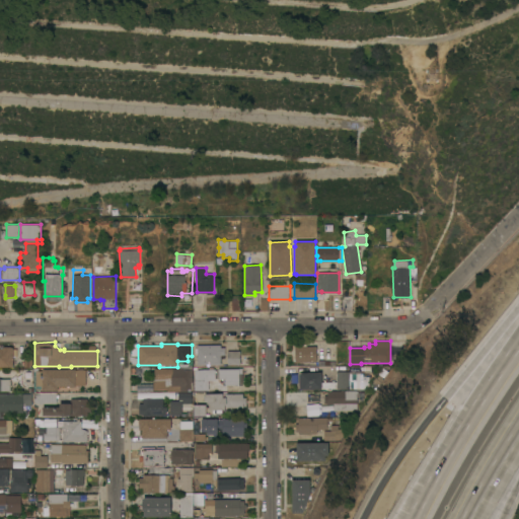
[(220,348),(224,347),(224,355),(225,355),(225,358),(220,358),(220,365),(197,365),(197,354),(195,354),(195,348),(196,348),(196,345),(220,345),(220,348)]
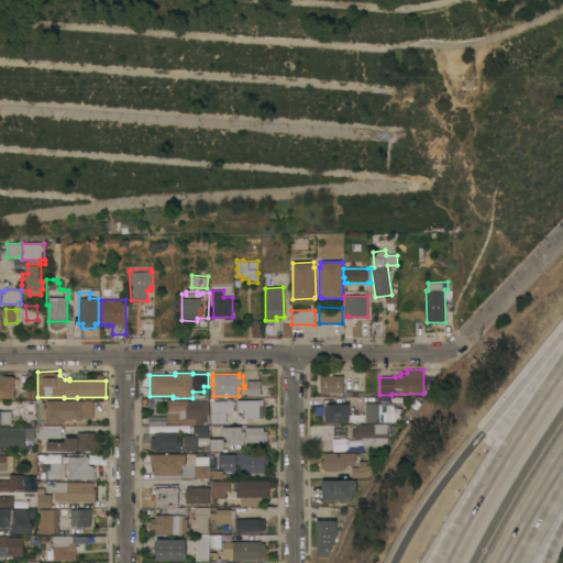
[(342,392),(319,392),(318,375),(342,375),(342,392)]
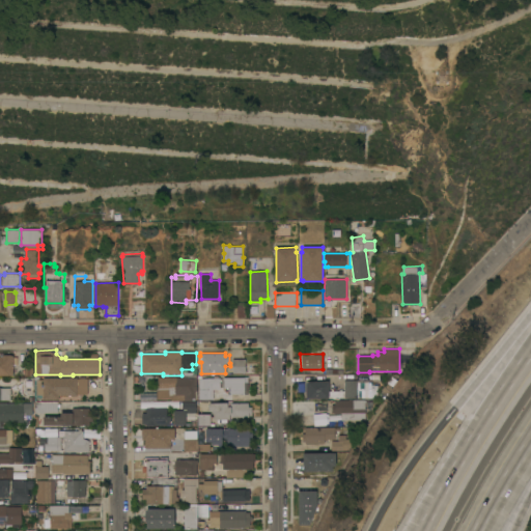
[(1,355),(12,355),(12,357),(17,357),(17,366),(12,366),(12,375),(0,375),(0,356),(1,356),(1,355)]
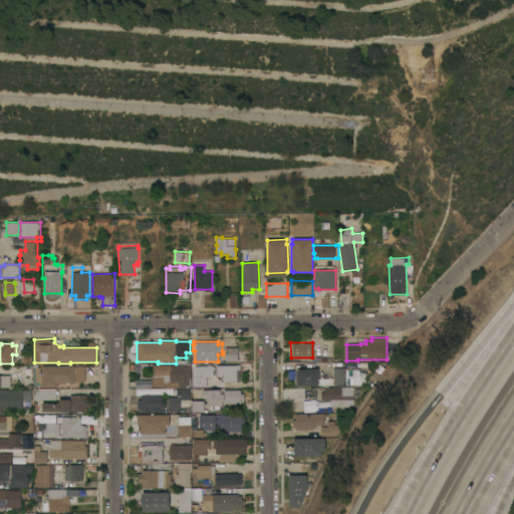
[(225,360),(225,347),(237,347),(237,360),(225,360)]
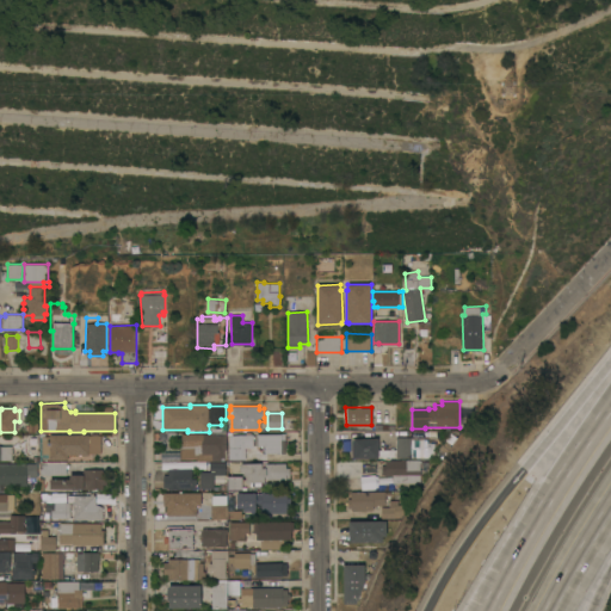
[(215,434),(226,434),(226,455),(223,455),(223,457),(223,461),(210,462),(210,461),(193,461),(179,461),(179,448),(180,448),(180,433),(215,433),(215,434)]
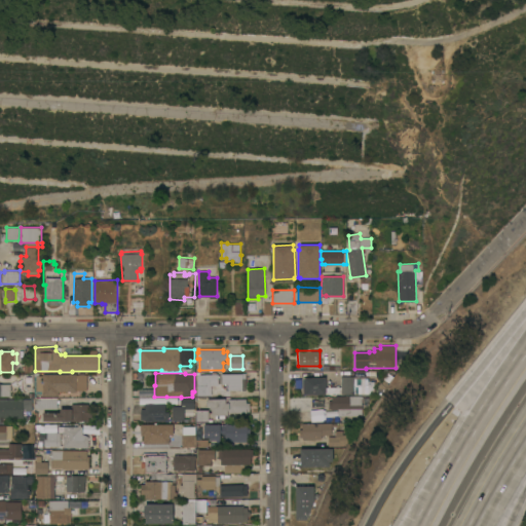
[(196,398),(195,390),(194,386),(196,386),(196,374),(241,374),(241,373),(245,373),(245,390),(227,390),(227,398),(196,398)]
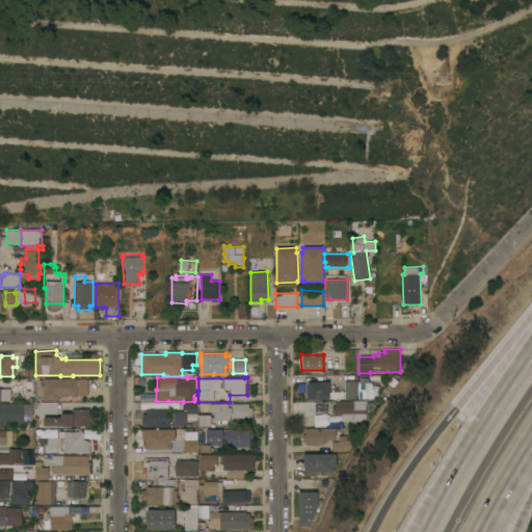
[(77,379),(88,378),(88,395),(78,395),(78,396),(77,396),(77,397),(73,397),(73,396),(59,396),(59,400),(44,400),(44,399),(36,399),(36,380),(43,380),(43,378),(77,378),(77,379)]
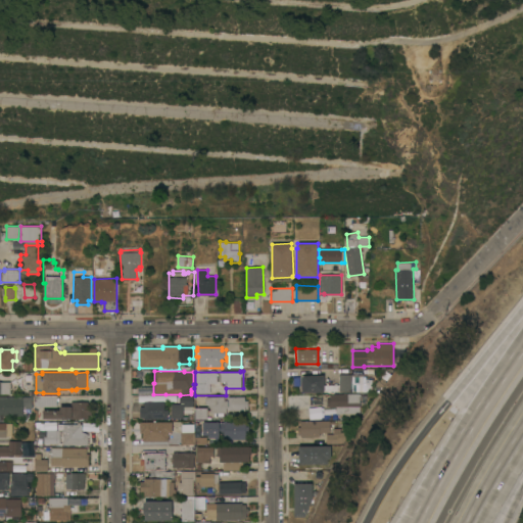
[(302,376),(302,375),(323,375),(323,385),(338,384),(338,374),(351,374),(351,392),(338,392),(338,391),(323,391),(323,392),(302,392),(302,391),(300,391),(300,376),(302,376)]
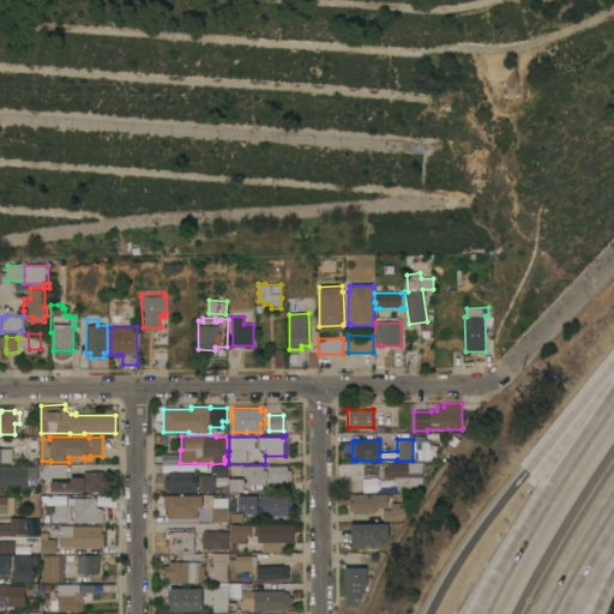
[(413,459),(413,441),(426,441),(426,444),(437,444),(435,461),(413,459)]
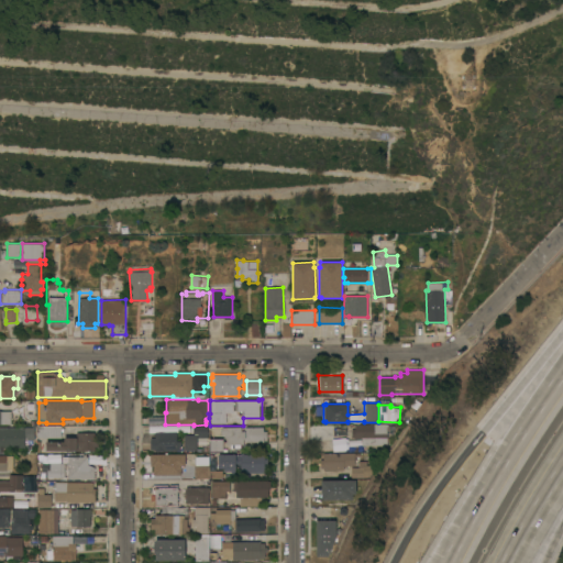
[(0,411),(10,411),(10,423),(0,423),(0,411)]
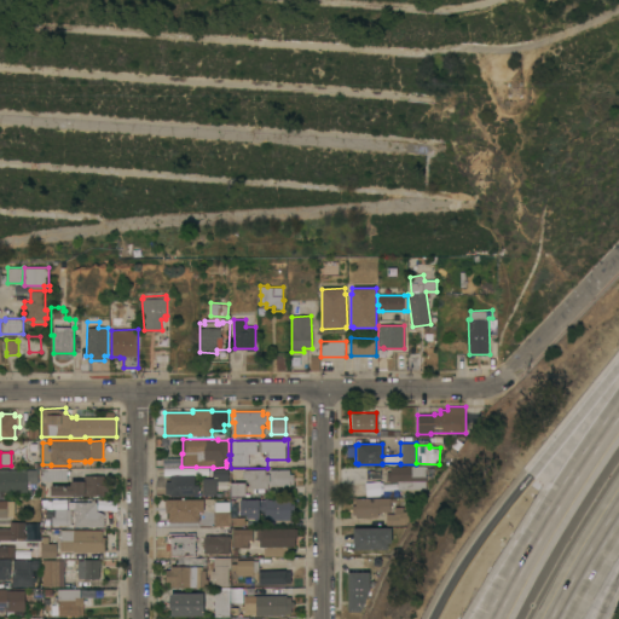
[(391,467),(426,466),(426,490),(398,490),(398,481),(391,482),(391,481),(387,481),(387,472),(391,472),(391,467)]
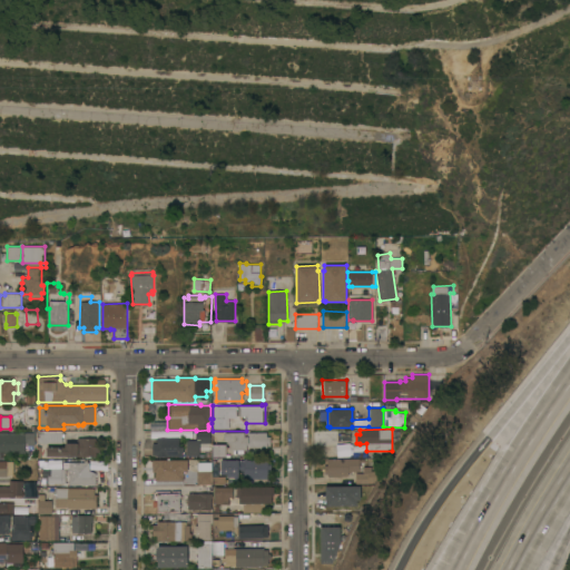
[(62,443),(37,443),(37,431),(62,431),(62,443)]
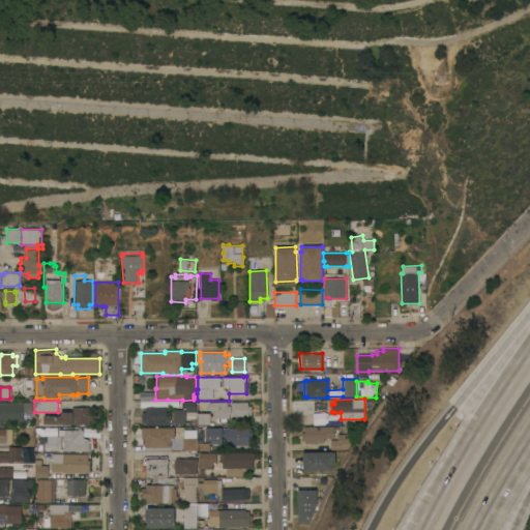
[(178,408),(181,408),(181,401),(196,401),(196,412),(194,412),(193,417),(186,417),(186,412),(185,423),(173,423),(173,421),(170,421),(171,416),(173,416),(173,410),(178,410),(178,408)]
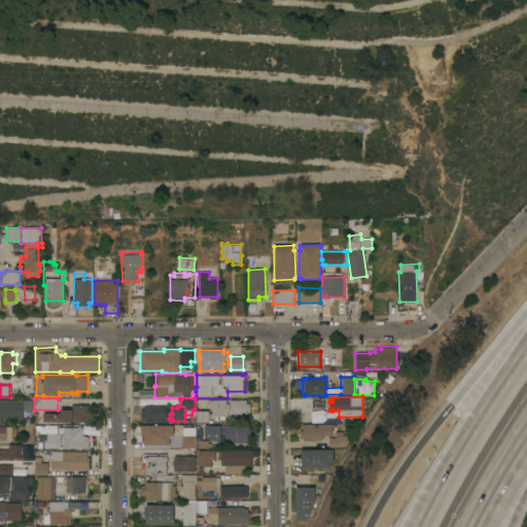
[(249,403),(249,413),(246,413),(246,414),(229,414),(229,415),(227,415),(227,416),(211,417),(211,409),(209,409),(209,408),(207,408),(206,399),(224,399),(225,403),(230,403),(230,400),(246,400),(246,403),(249,403)]
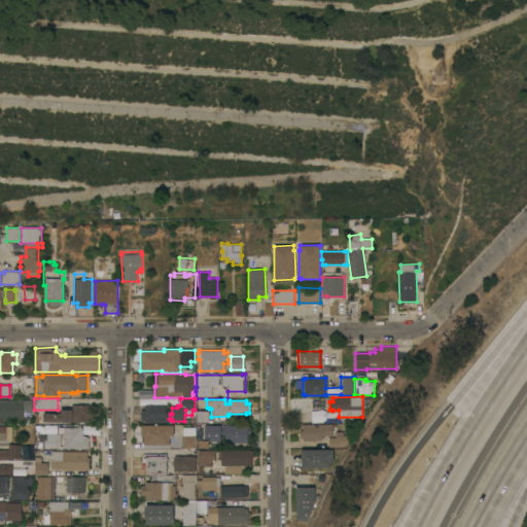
[(23,419),(0,420),(0,400),(30,400),(31,411),(23,412),(23,419)]
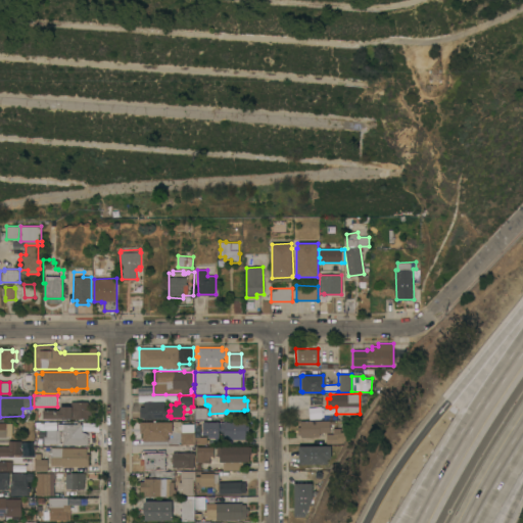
[(43,419),(43,410),(60,410),(59,407),(72,407),(72,401),(92,401),(92,419),(43,419)]
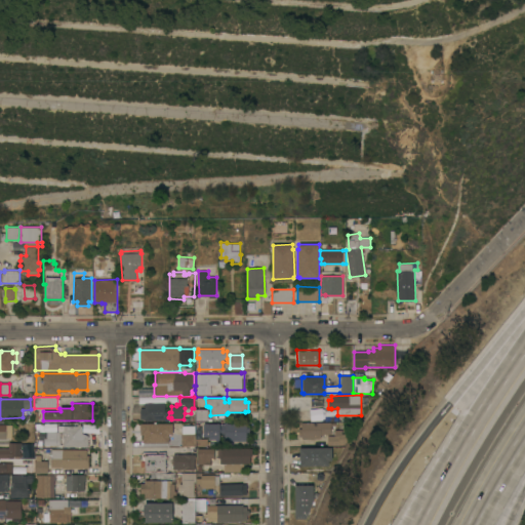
[(164,411),(168,411),(168,420),(153,420),(144,420),(144,419),(139,419),(139,408),(144,408),(144,403),(164,403),(164,411)]
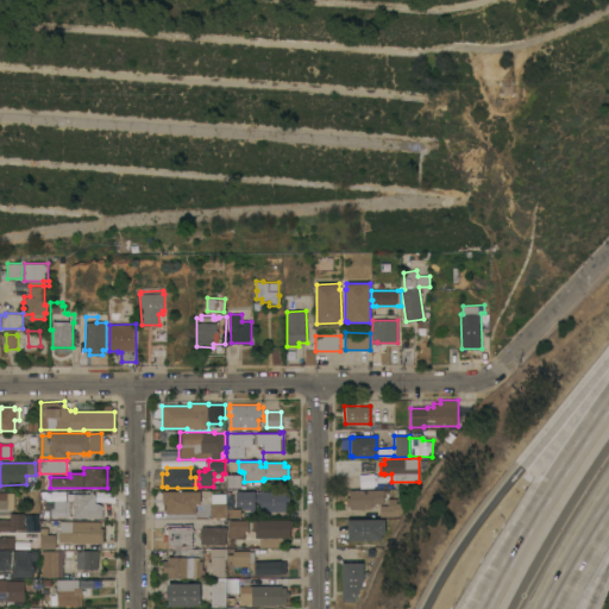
[(240,489),(226,489),(226,475),(240,475),(240,489)]
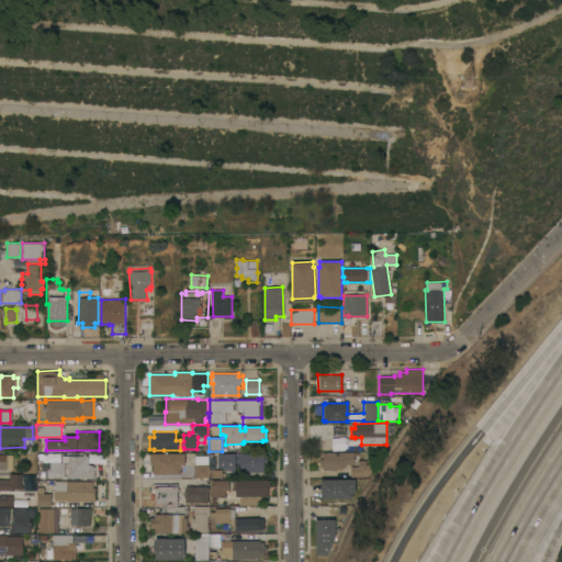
[(330,438),(345,438),(345,450),(330,450),(330,438)]
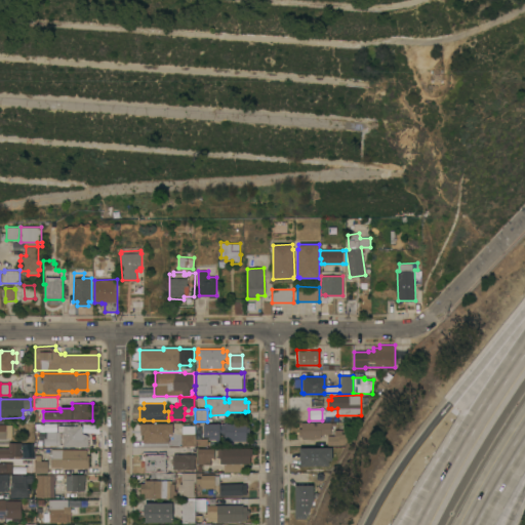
[(223,436),(218,436),(218,440),(208,440),(208,437),(202,437),(202,423),(218,423),(223,423),(223,422),(226,422),(226,423),(245,423),(245,441),(223,441),(223,436)]
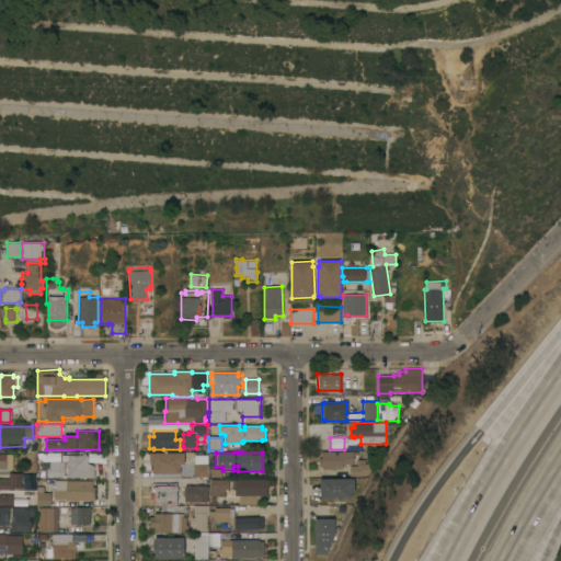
[(359,455),(354,455),(354,464),(346,465),(343,465),(343,468),(322,468),(322,467),(320,467),(320,458),(322,458),(322,451),(359,451),(359,455)]
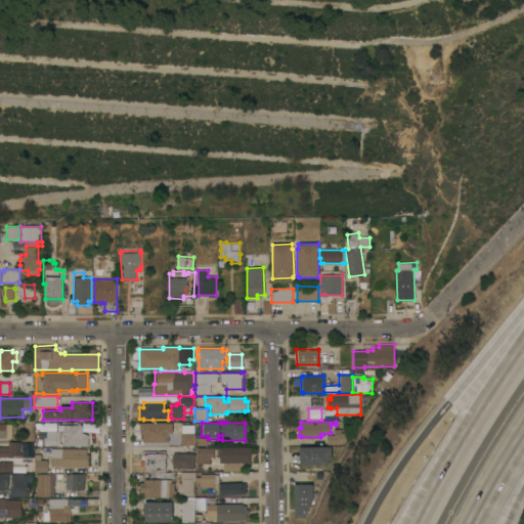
[(172,434),(169,434),(169,442),(143,442),(143,434),(140,434),(140,423),(172,423),(172,434)]
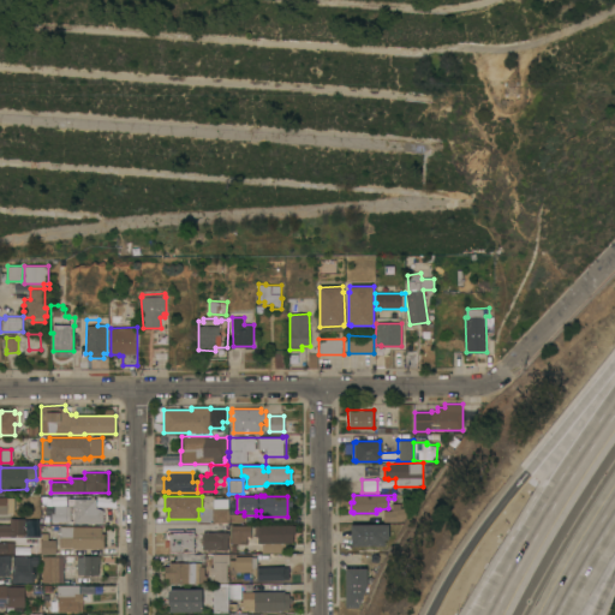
[(7,497),(15,497),(15,513),(7,513),(7,514),(0,514),(0,497),(7,497)]
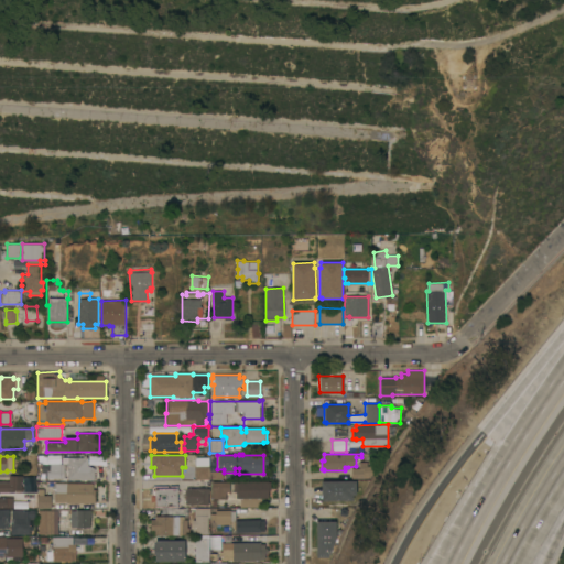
[(68,479),(68,466),(67,466),(66,463),(68,463),(68,457),(84,457),(84,456),(87,456),(87,457),(88,457),(88,465),(95,468),(95,479),(68,479)]
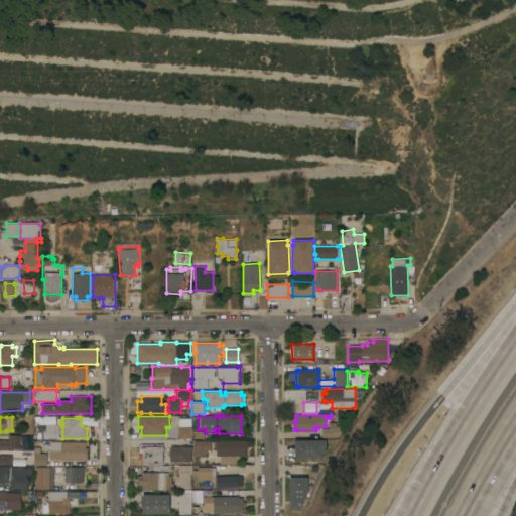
[(177,418),(190,418),(190,438),(178,438),(177,418)]
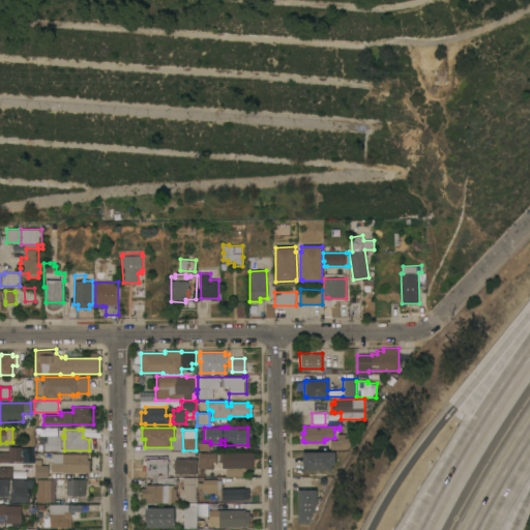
[(337,440),(337,434),(345,434),(345,438),(351,438),(350,447),(348,447),(348,449),(331,449),(331,440),(337,440)]
